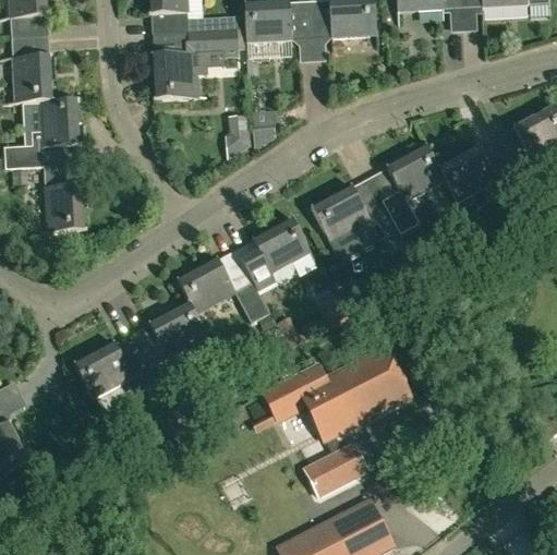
[(8,0),(10,19),(10,38),(47,36),(46,16),(49,16),(47,0),(8,0)]
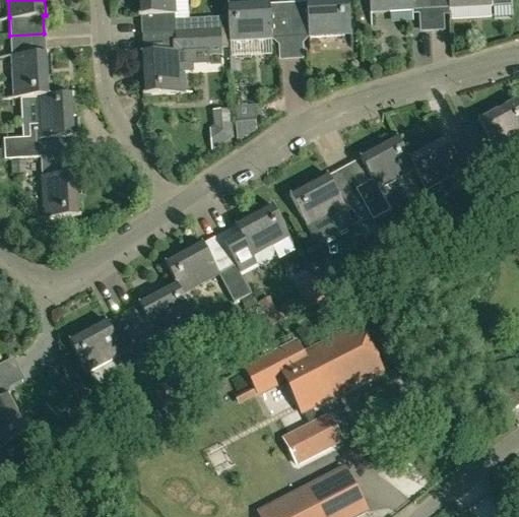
[(141,33),(176,30),(173,0),(136,0),(137,14),(140,14),(141,33)]
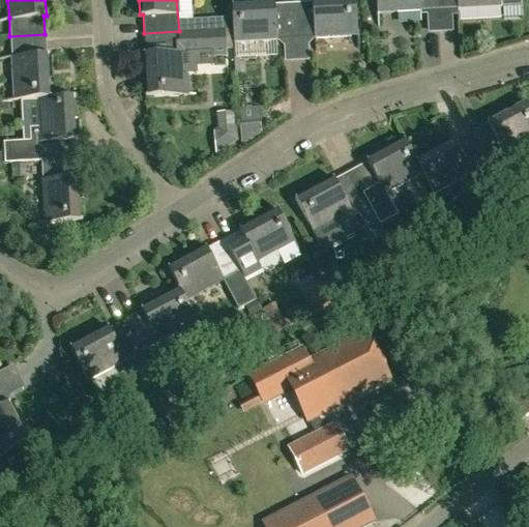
[(232,28),(233,39),(294,36),(292,1),(274,2),(274,0),(231,3),(232,13),(232,28)]
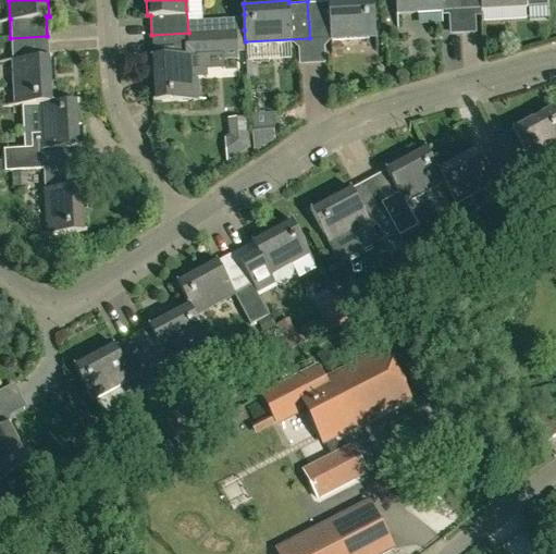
[(309,38),(375,34),(372,0),(326,0),(307,1),(309,38)]
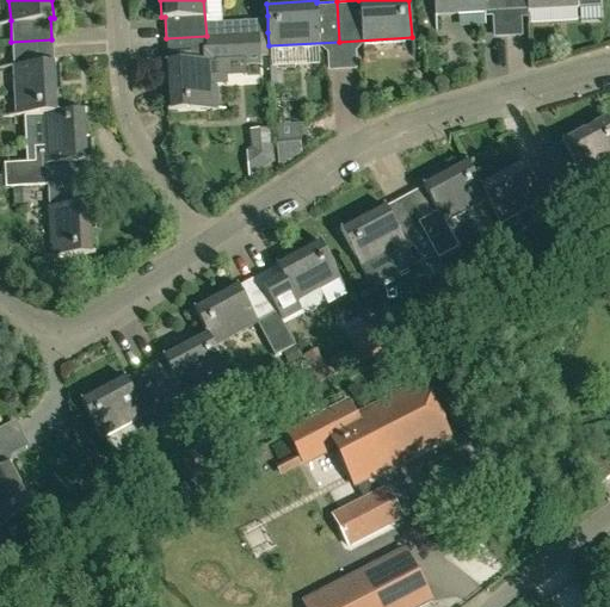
[(485,14),(505,13),(504,0),(433,0),(435,13),(485,11),(485,14)]
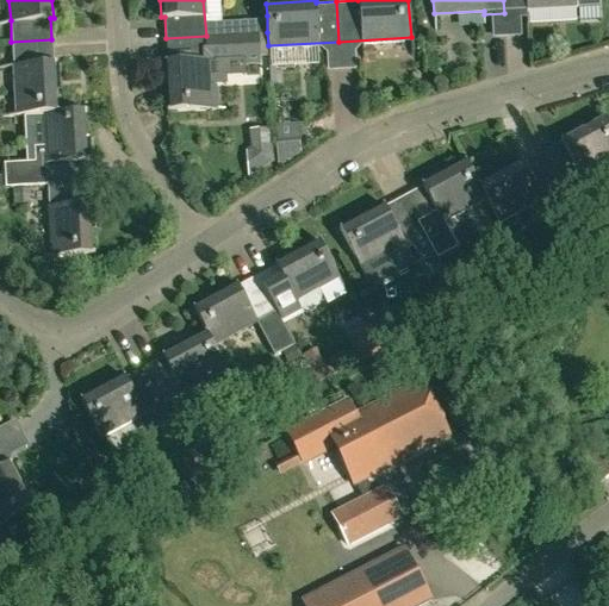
[(527,7),(576,5),(598,2),(598,0),(503,0),(504,13),(520,12),(528,12),(527,7)]
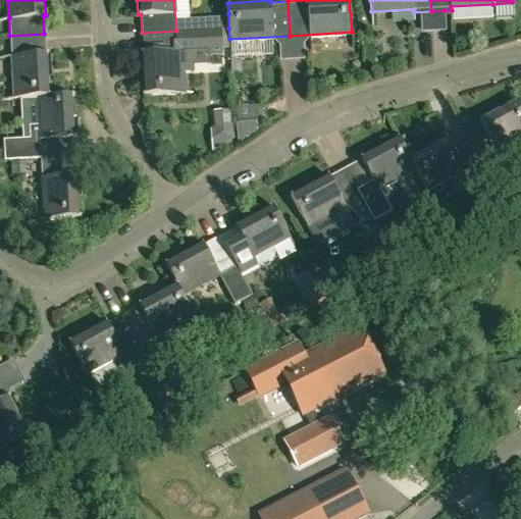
[(220,29),(228,28),(228,13),(198,14),(198,28),(220,27),(220,29)]
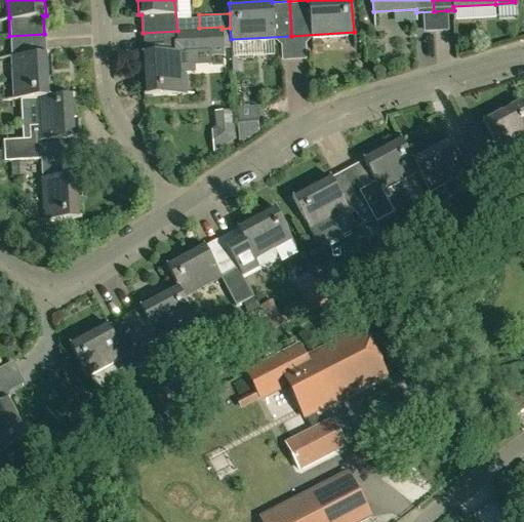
[(223,52),(223,44),(231,43),(231,39),(230,28),(222,29),(222,27),(209,28),(200,28),(199,28),(195,29),(196,49),(209,49),(209,53),(223,52)]
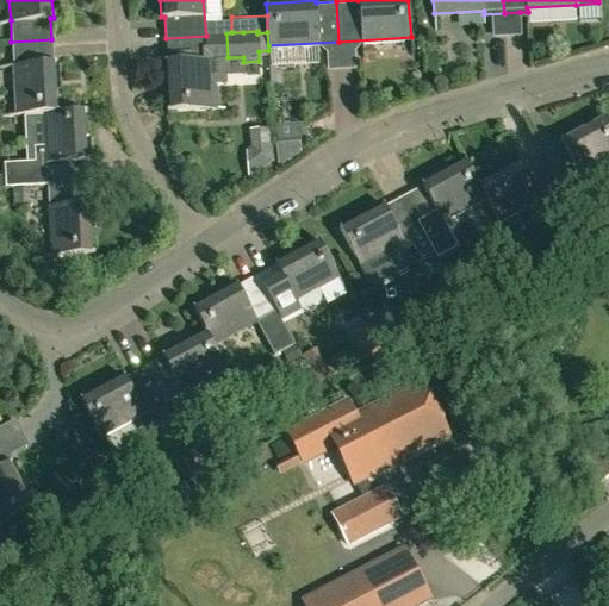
[(206,36),(166,38),(167,58),(165,60),(167,110),(217,106),(216,83),(209,83),(207,58),(228,57),(227,33),(206,36)]
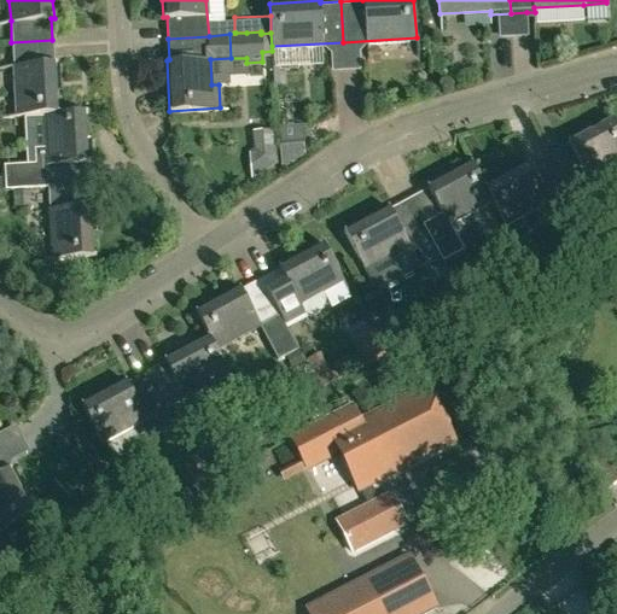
[(11,42),(16,116),(42,113),(60,113),(57,62),(53,62),(52,40),(11,42)]
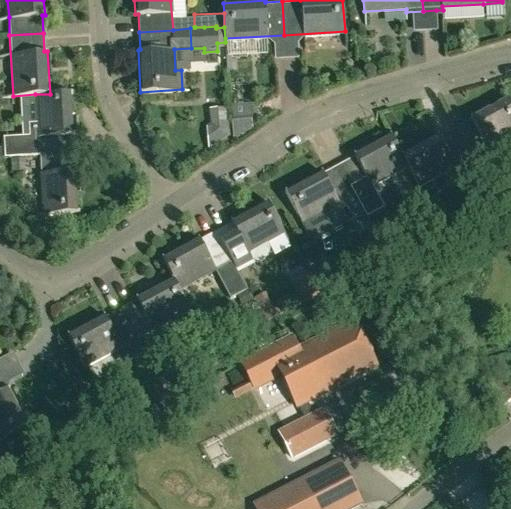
[(4,156),(39,154),(73,152),(72,134),(75,134),(72,92),(50,94),(35,94),(36,122),(28,122),(28,135),(3,136),(4,156)]
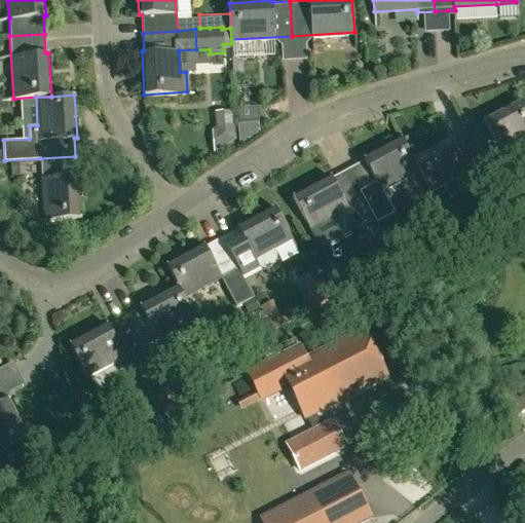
[(484,161),(488,170),(504,160),(500,153),(524,139),(524,105),(521,98),(483,118),(484,121),(479,124),(478,122),(466,128),(472,138),(484,161)]
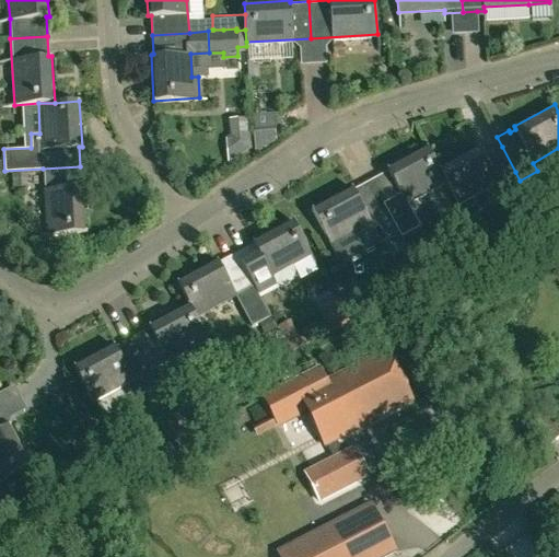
[(229,134),(225,136),(228,160),(251,146),(248,116),(228,117),(229,134)]
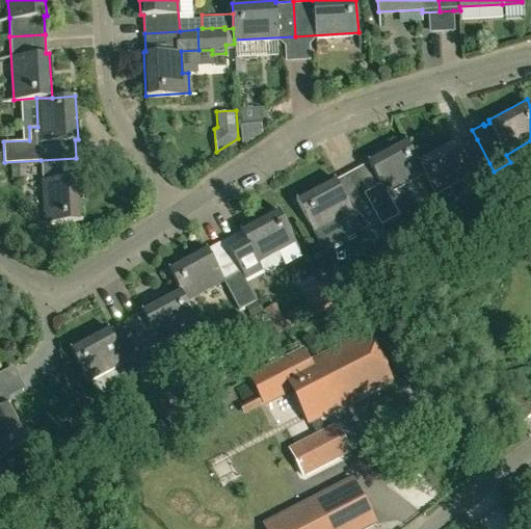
[(241,121),(240,121),(242,144),(262,132),(261,120),(241,121)]
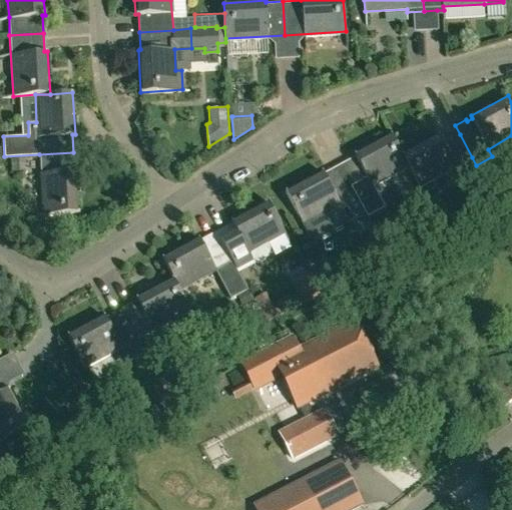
[(402,153),(409,166),(419,185),(472,157),(460,134),(455,125),(445,130),(446,132),(441,135),(439,133),(402,153)]
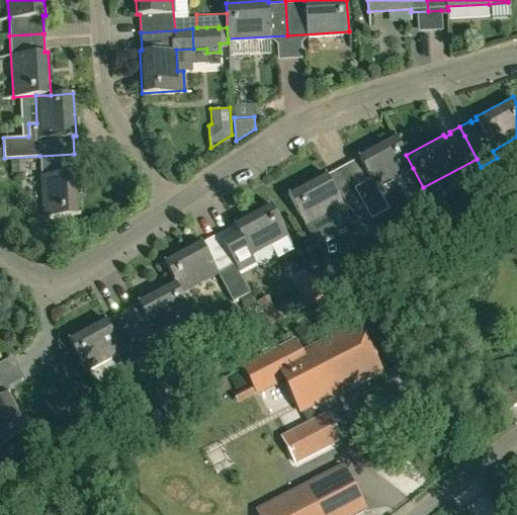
[(358,157),(342,166),(359,197),(413,168),(406,155),(395,135),(357,155),(358,157)]
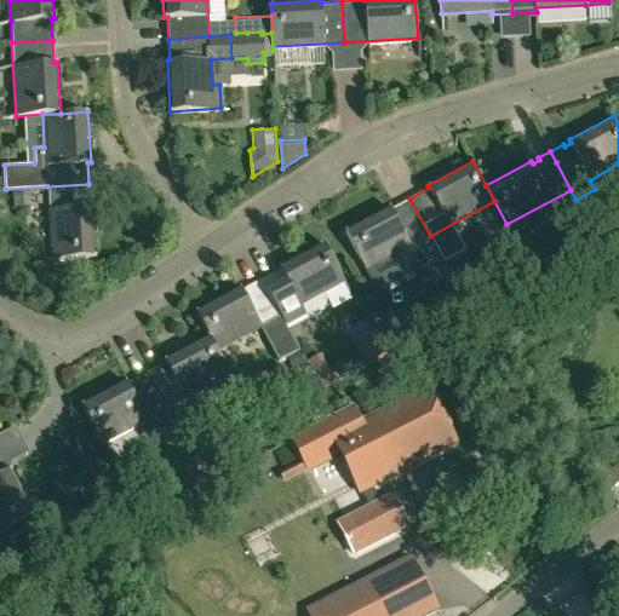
[(47,186),(51,259),(96,257),(93,207),(90,207),(89,184),(47,186)]
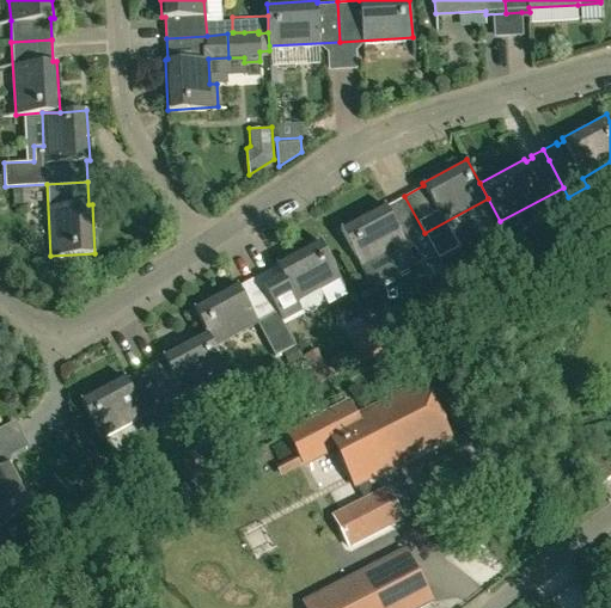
[(362,266),(425,233),(404,196),(386,206),(385,203),(341,227),(362,266)]
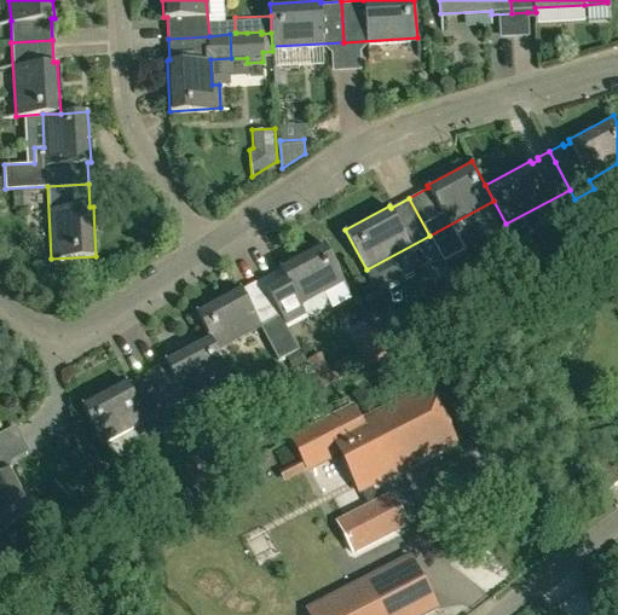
[(279,267),(260,278),(281,314),(279,314),(287,326),(306,315),(305,313),(307,313),(310,314),(312,313),(315,313),(317,312),(318,311),(321,309),(322,307),(323,306),(324,303),(325,301),(325,299),(325,296),(324,294),(324,291),(344,280),(323,241),(278,265),(279,267)]
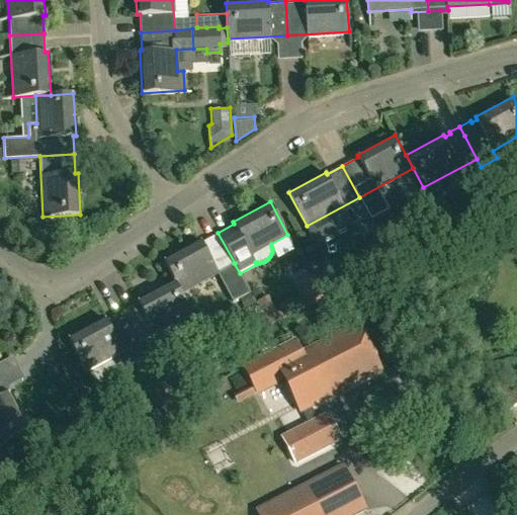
[(235,263),(218,233),(202,241),(201,239),(164,259),(174,279),(181,292),(218,273),(223,282),(233,301),(249,290),(240,273),(234,263),(235,263)]
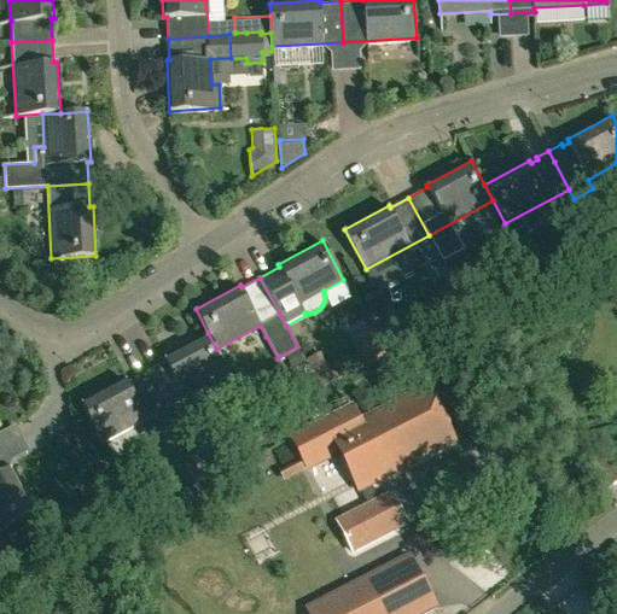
[(372,329),(351,339),(362,360),(377,351),(391,344),(391,343),(382,323),(372,329)]
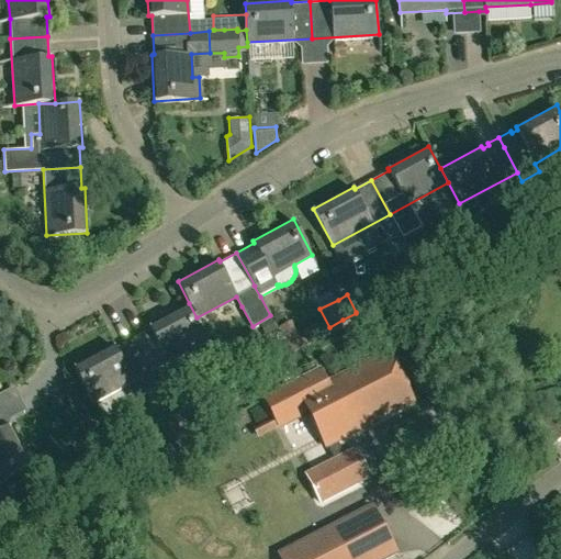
[(150,328),(133,337),(150,370),(169,360),(209,339),(202,327),(197,317),(189,303),(148,325),(150,328)]
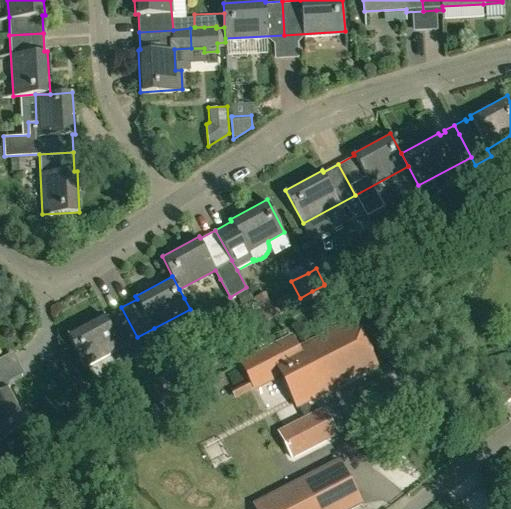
[(273,307),(264,291),(251,298),(263,320),(278,311),(276,306),(273,307)]
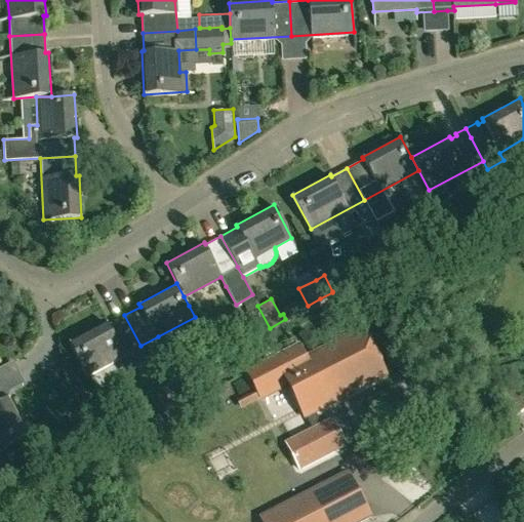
[(140,346),(124,315),(108,323),(107,321),(69,342),(87,375),(118,359),(124,372),(139,364),(147,360),(148,360),(140,346)]
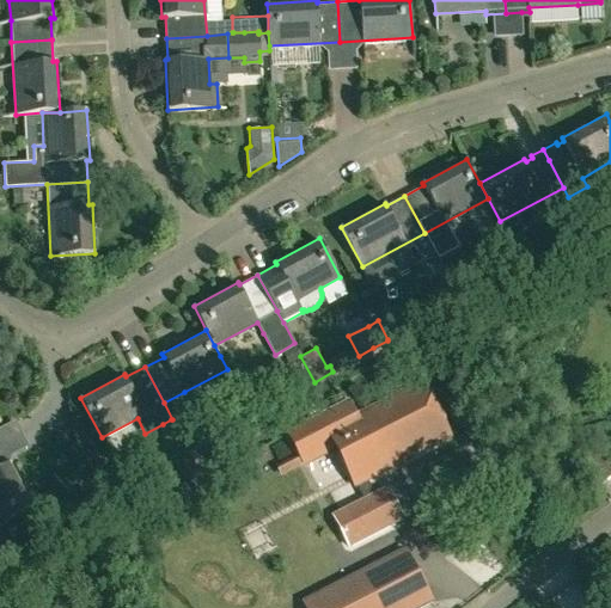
[(355,480),(356,480),(365,497),(333,514),(348,544),(402,515),(388,486),(374,492),(366,476),(448,434),(422,381),(356,416),(348,399),(321,413),(355,480)]
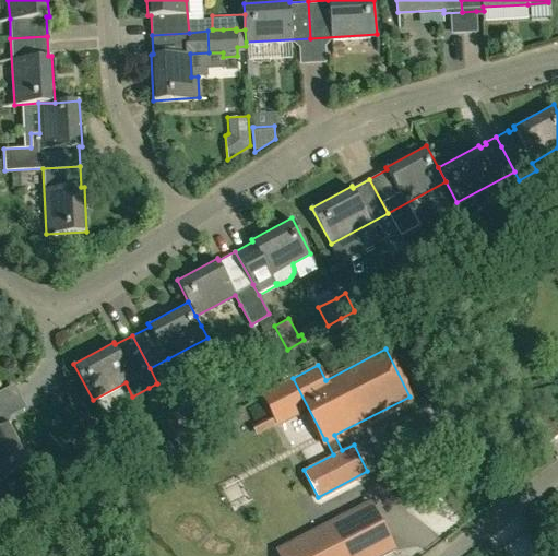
[(161,391),(156,383),(149,388),(153,397),(161,391)]
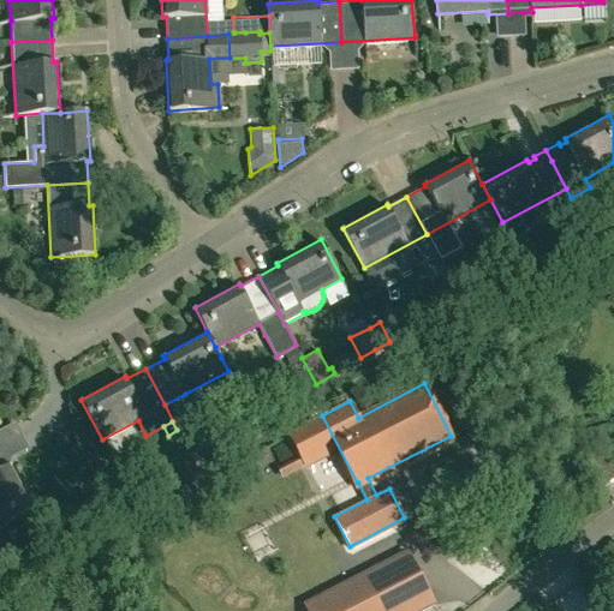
[(0,523),(35,507),(1,444),(0,444),(0,523)]
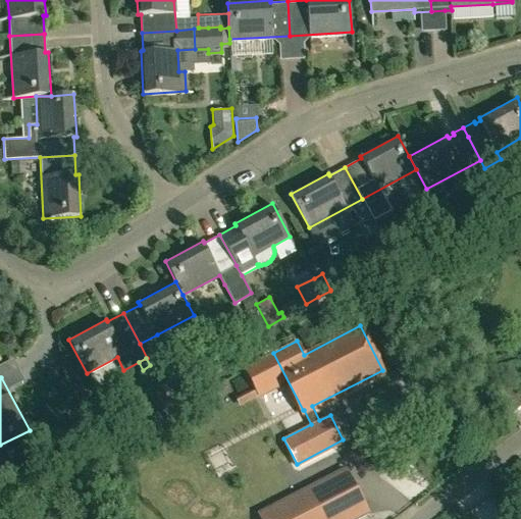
[(233,395),(239,405),(256,396),(251,385),(233,395)]
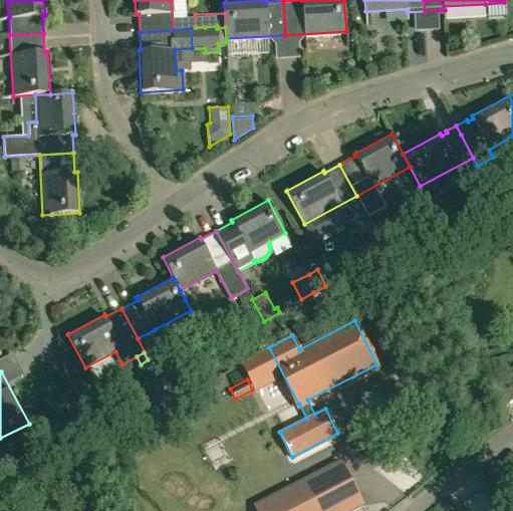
[(512,396),(500,380),(489,390),(504,407),(512,399),(512,396)]
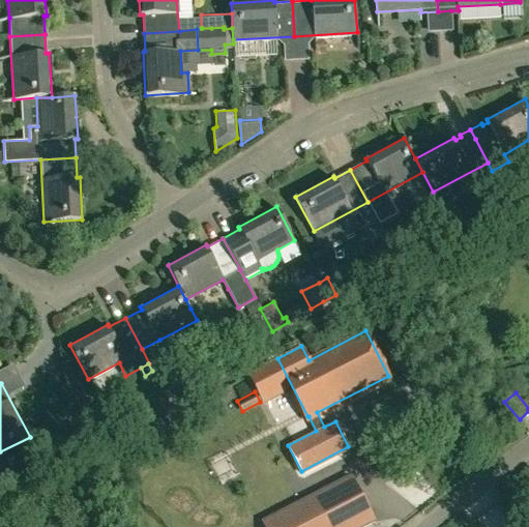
[(262,520),(265,526),(356,526),(374,519),(351,474),(262,520)]
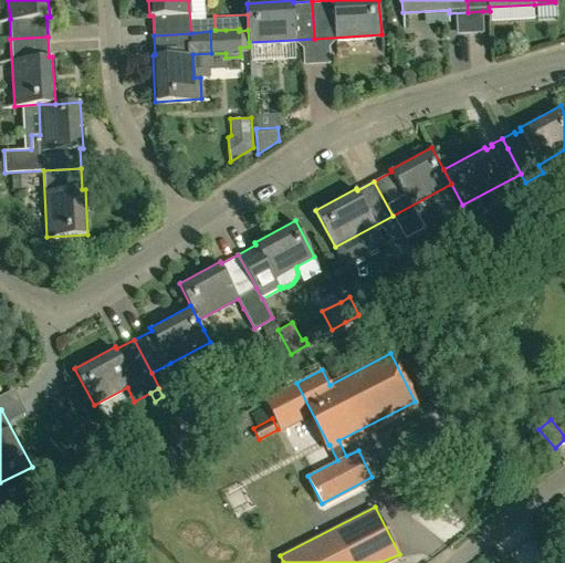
[(564,511),(554,521),(564,533),(564,511)]
